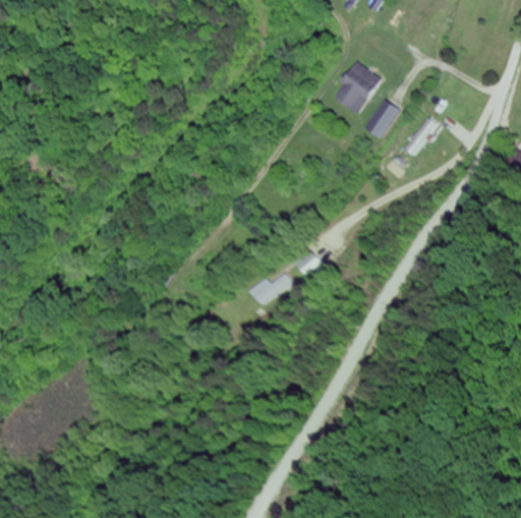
[(385,79),(357,60),(334,96),(360,114),(385,79)]
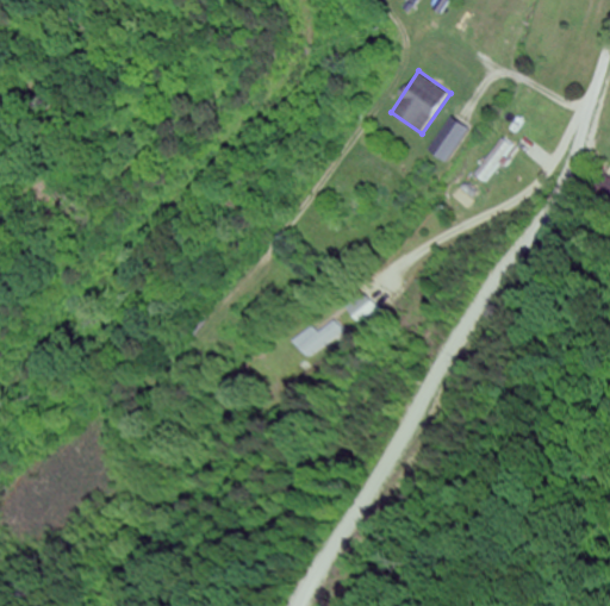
[(444,161),(473,132),(456,117),(428,145),(444,161)]
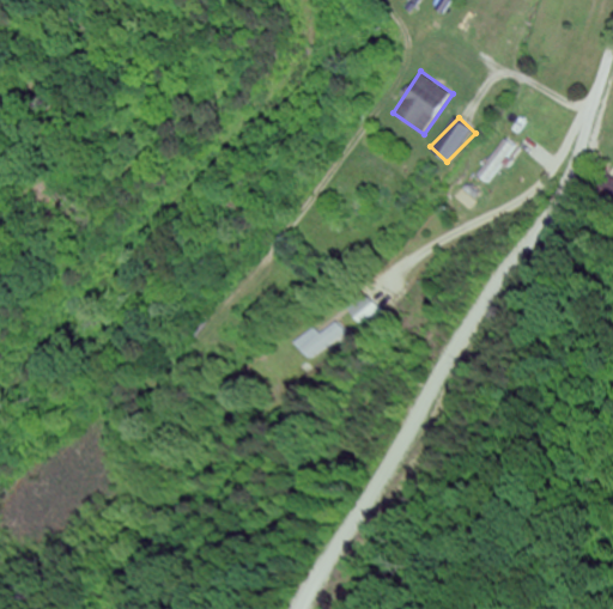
[(477,176),(489,183),(516,146),(505,138),(477,176)]
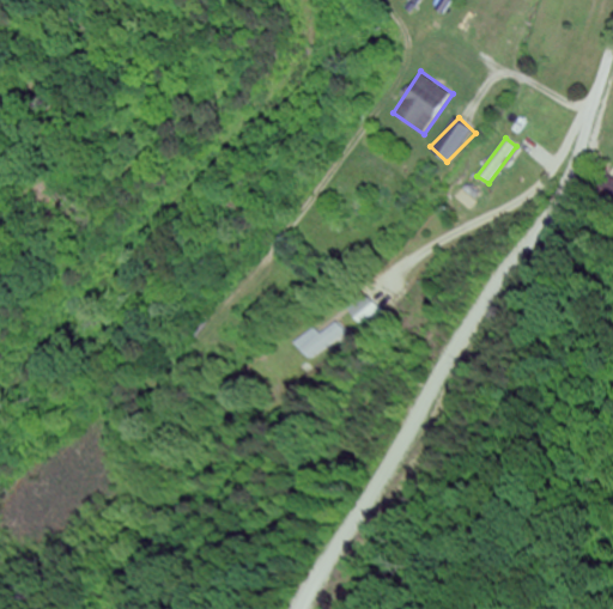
[(358,324),(377,309),(364,294),(346,309),(358,324)]
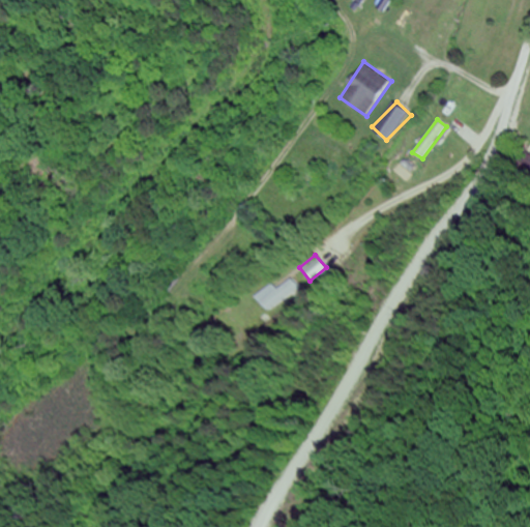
[(268,284),(253,296),(263,309),(292,285),(287,277),(273,289),(268,284)]
